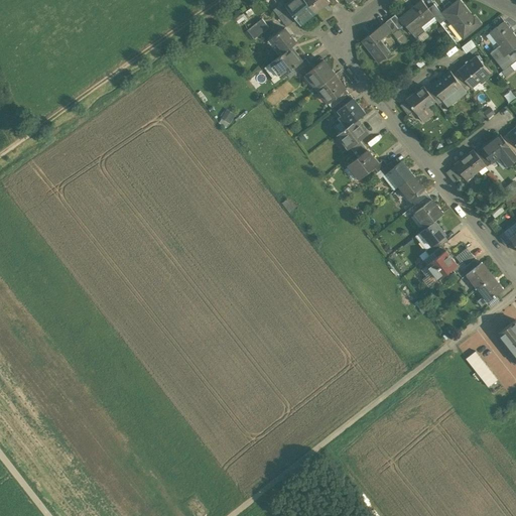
[(274,0),(279,5),(281,8),(286,4),(282,0),(274,0)]
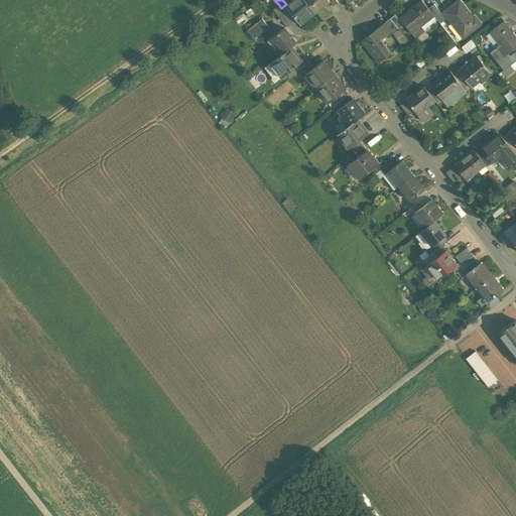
[(305,0),(291,0),(286,4),(293,14),(301,24),(315,12),(305,0)]
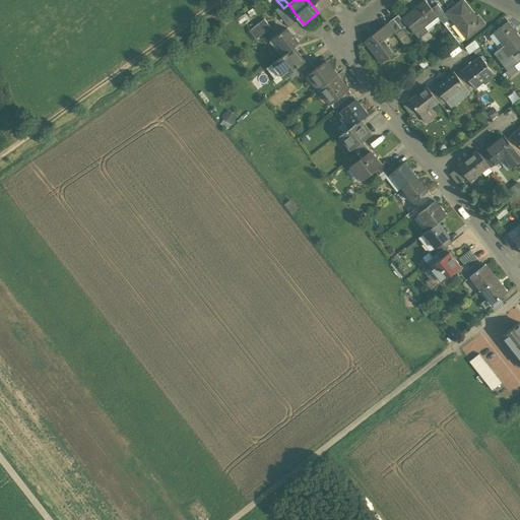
[(331,0),(308,0),(318,12),(332,1),(331,0)]
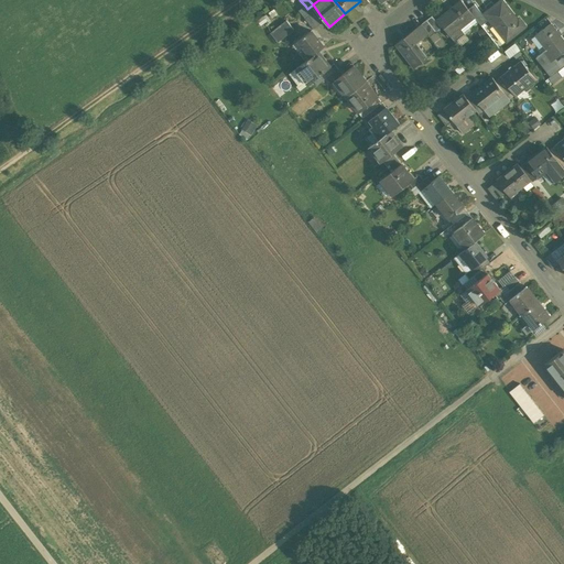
[(517,20),(501,0),(485,14),(499,33),(501,32),(507,40),(506,41),(506,42),(524,26),(519,19),(517,20)]
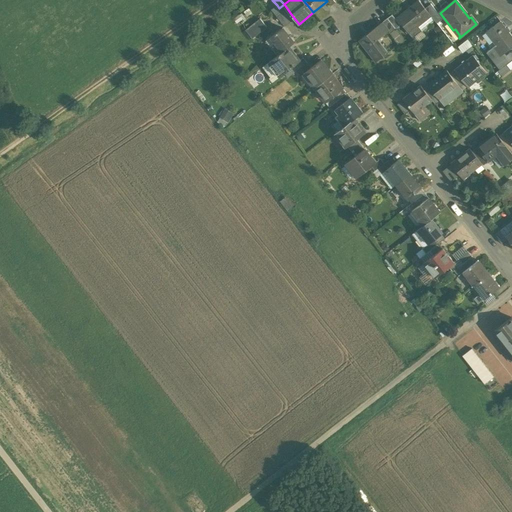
[(425,8),(419,1),(397,18),(412,38),(422,31),(418,26),(430,16),(425,8)]
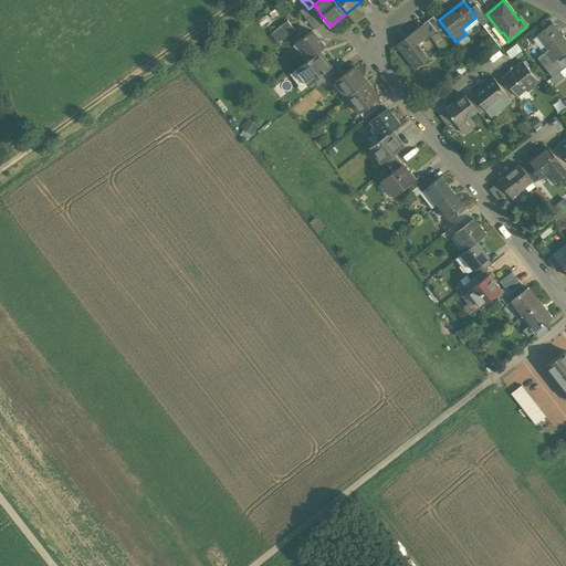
[(322,16),(314,4),(308,9),(312,13),(316,20),(322,16)]
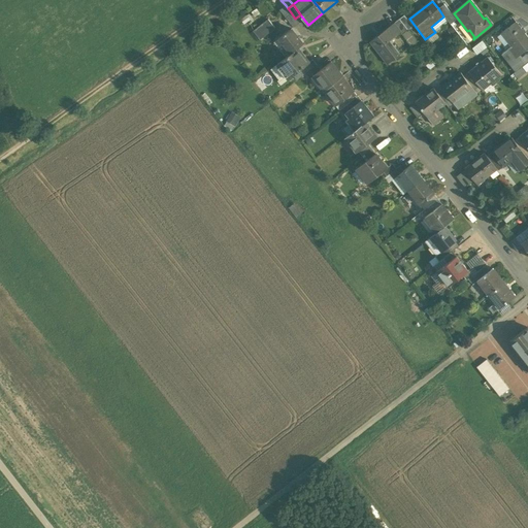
[(456,20),(443,4),(438,8),(443,17),(450,24),(456,20)]
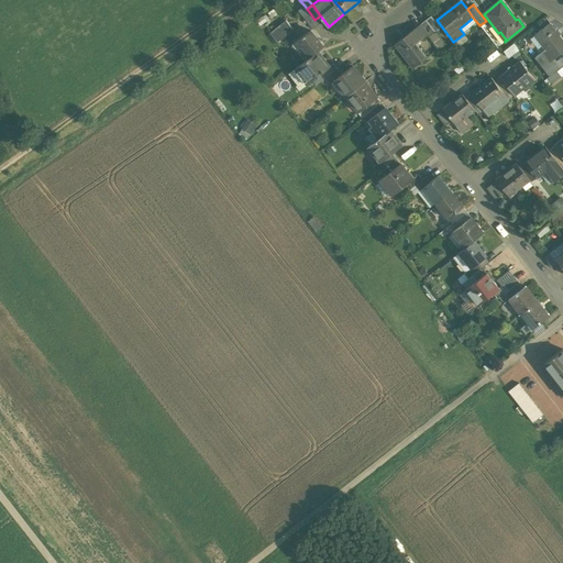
[(298,11),(305,19),(310,13),(307,9),(305,6),(298,11)]
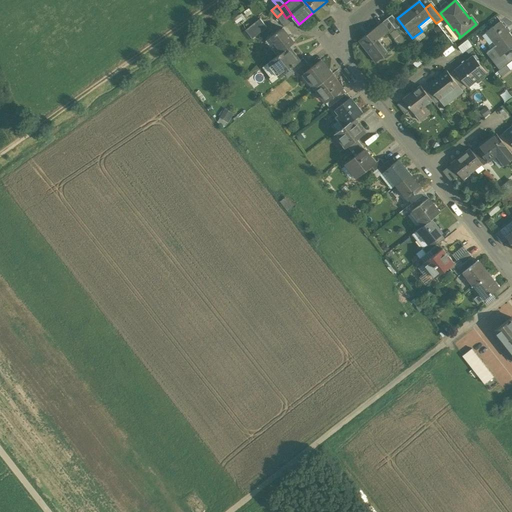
[(286,18),(282,12),(277,17),(285,27),(290,23),(286,18)]
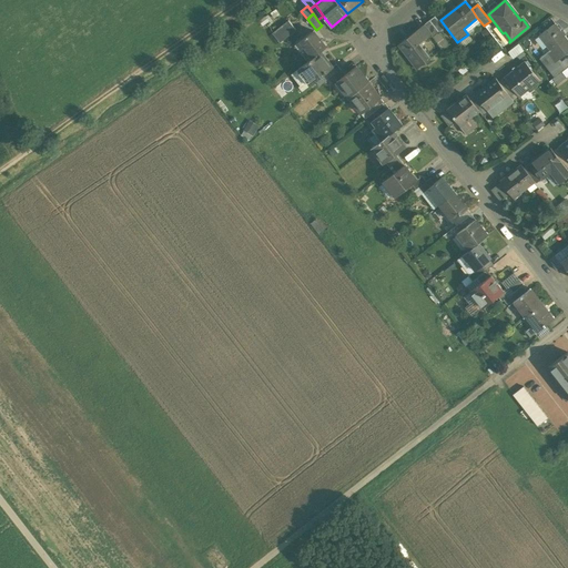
[(444,29),(439,21),(435,17),(429,21),(438,32),(444,29)]
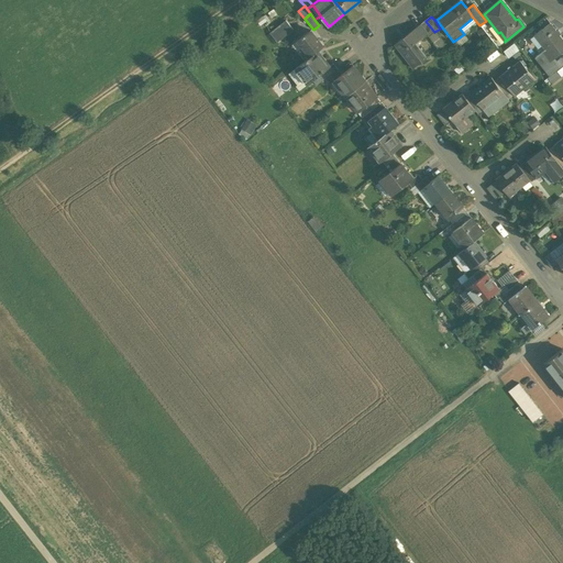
[(276,43),(293,31),(285,21),(269,33),(276,43)]
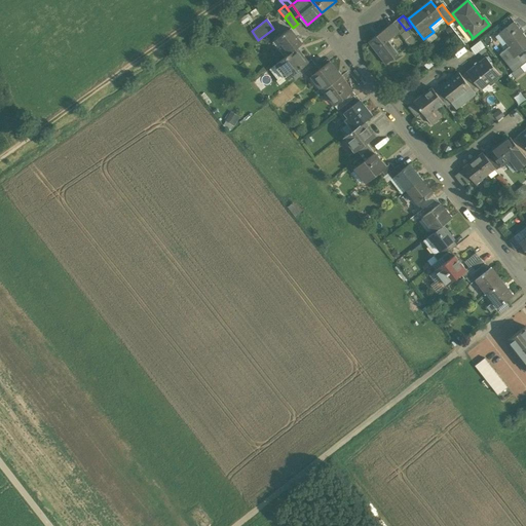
[(406,30),(398,20),(392,24),(399,32),(401,35),(406,30)]
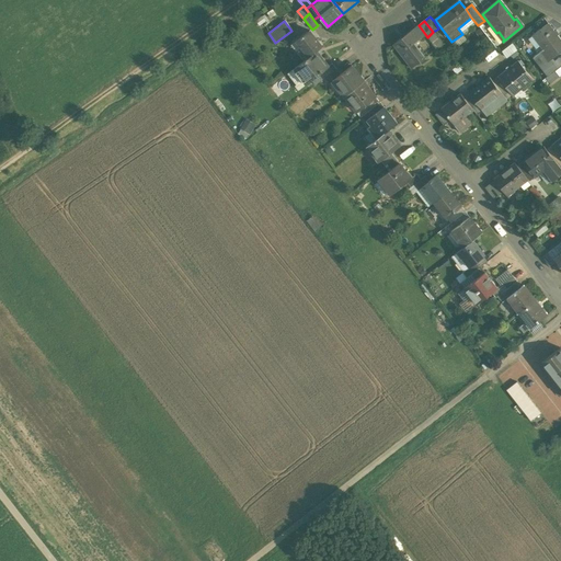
[(560,52),(560,41),(548,24),(534,35),(545,49),(534,58),(544,70),(550,65),(548,63),(553,58),(560,52)]
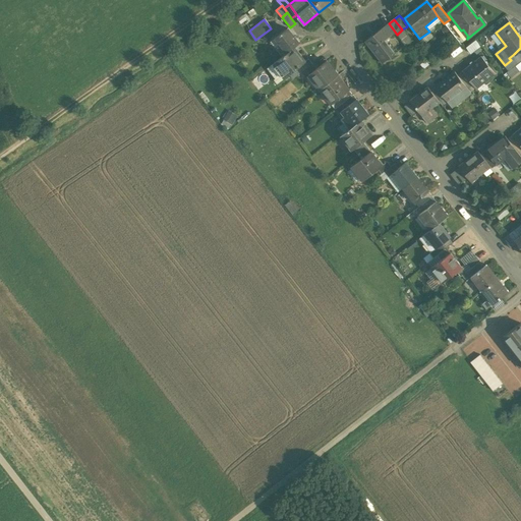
[(389,23),(378,32),(385,40),(395,32),(389,23)]
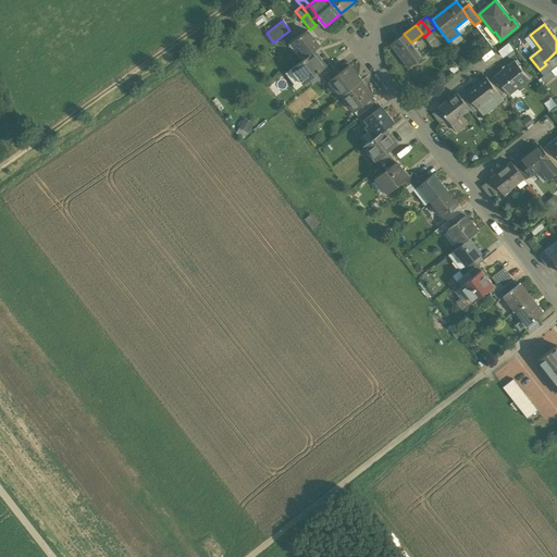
[(314,39),(308,29),(295,39),(300,47),(308,57),(316,50),(320,47),(313,39),(314,39)]
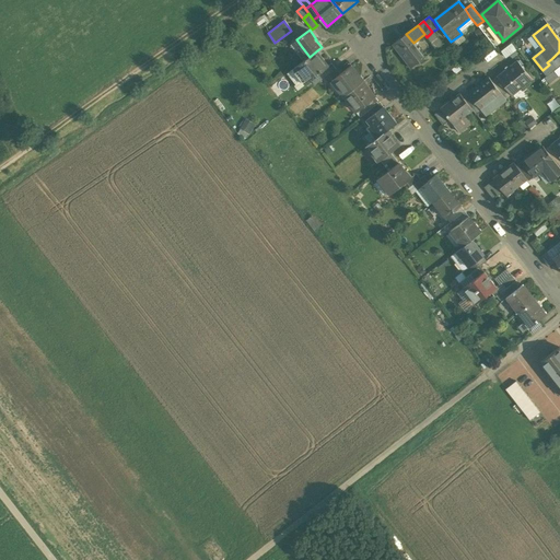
[(432,32),(427,37),(436,49),(442,45),(432,32)]
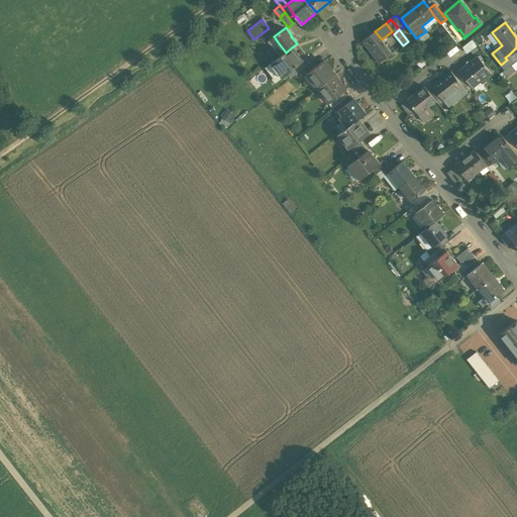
[(382,39),(375,31),(363,41),(379,63),(392,53),(382,39)]
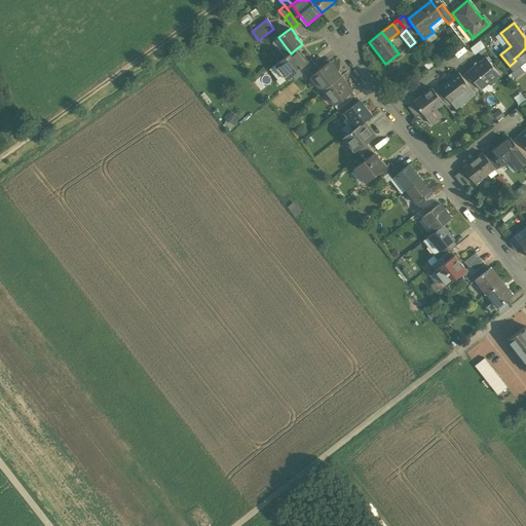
[(480,40),(468,49),(474,55),(485,46),(480,40)]
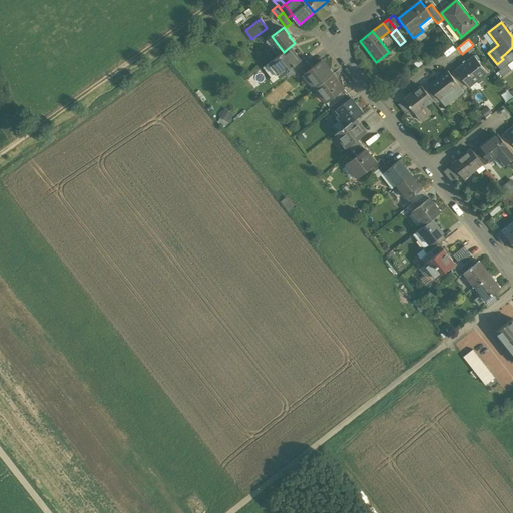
[(284,52),(277,43),(272,47),(279,56),(284,52)]
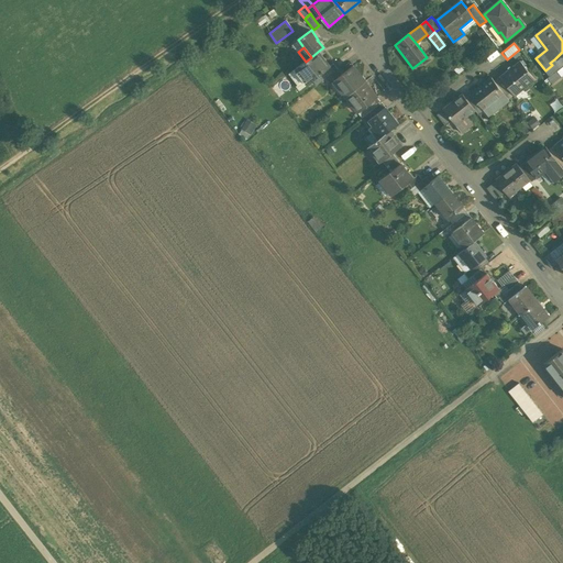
[(306,62),(296,68),(308,84),(317,77),(331,66),(319,51),(311,57),(306,62)]
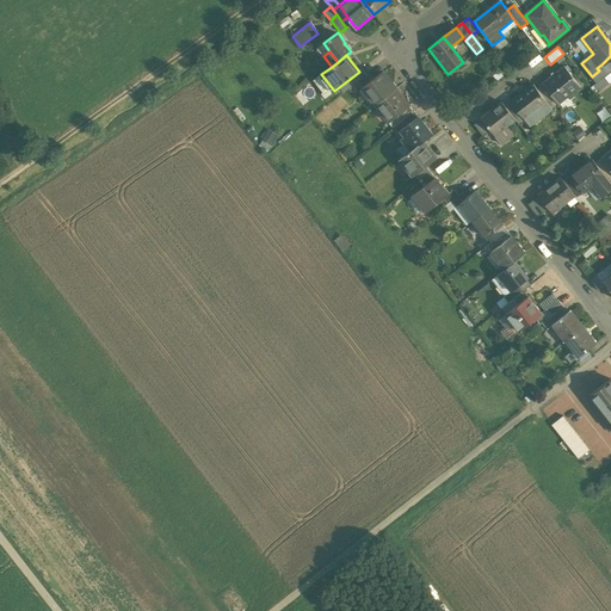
[(605,67),(603,63),(597,68),(599,71),(592,76),(597,84),(608,74),(604,68),(605,67)]
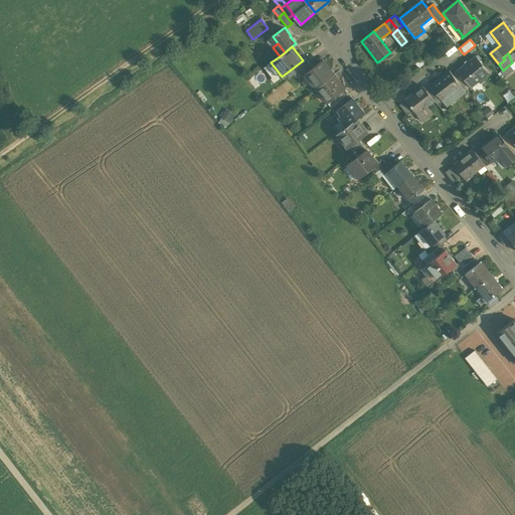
[(475,55),(457,69),(457,70),(467,83),(470,88),(489,72),(475,55)]
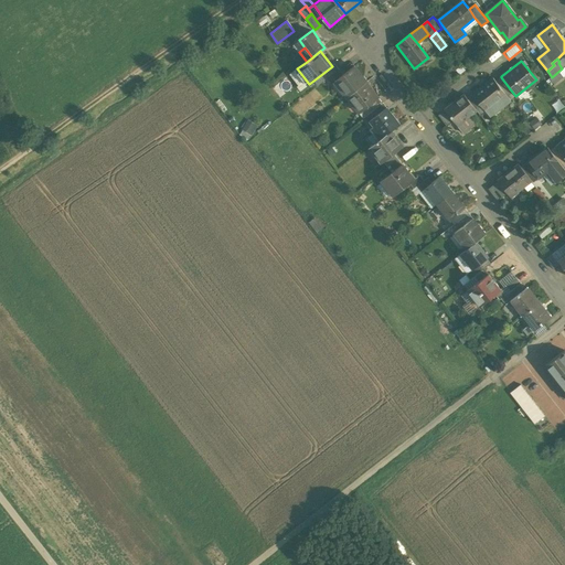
[(328,78),(340,70),(336,64),(332,66),(318,77),(322,83),(328,78)]
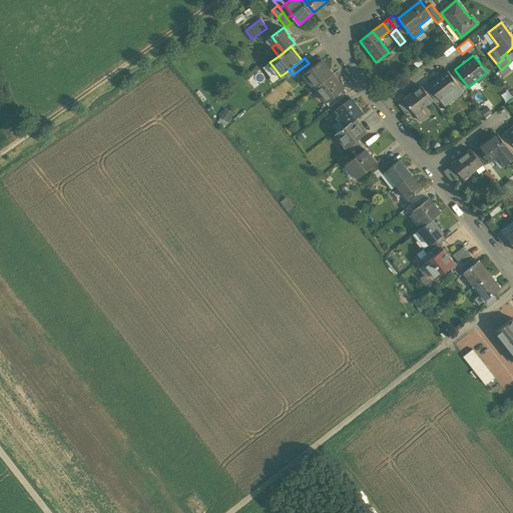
[(312,68),(304,74),(315,88),(333,74),(322,60),(312,68)]
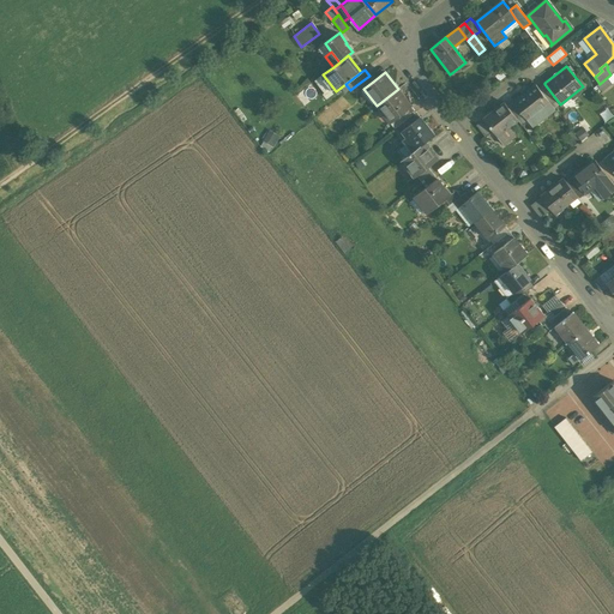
[(369,76),(356,85),(361,91),(363,89),(373,82),(369,76)]
